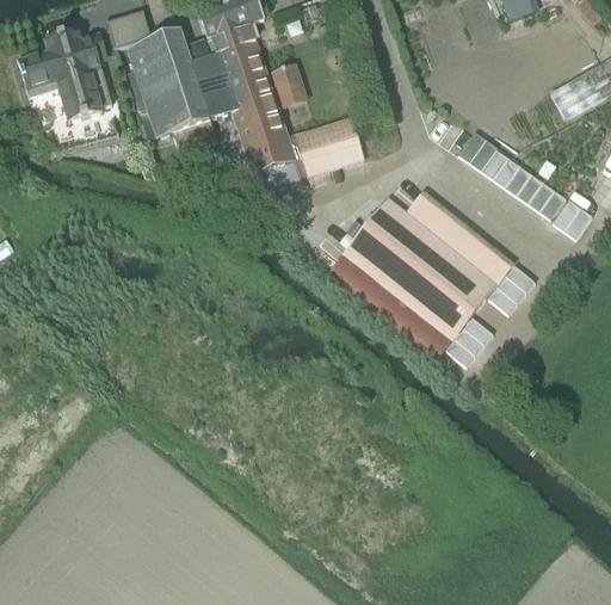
[(192,62),(181,30),(129,47),(158,137),(172,133),(178,154),(186,152),(192,173),(223,165),(209,121),(234,113),(254,174),(263,171),(270,191),(302,181),(250,22),(264,17),(257,0),(220,0),(198,8),(215,55),(192,62)]
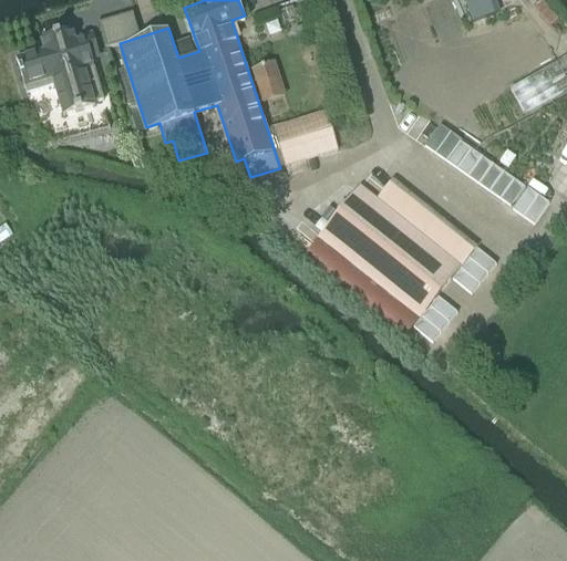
[(132,9),(100,20),(107,47),(141,37),(132,9)]
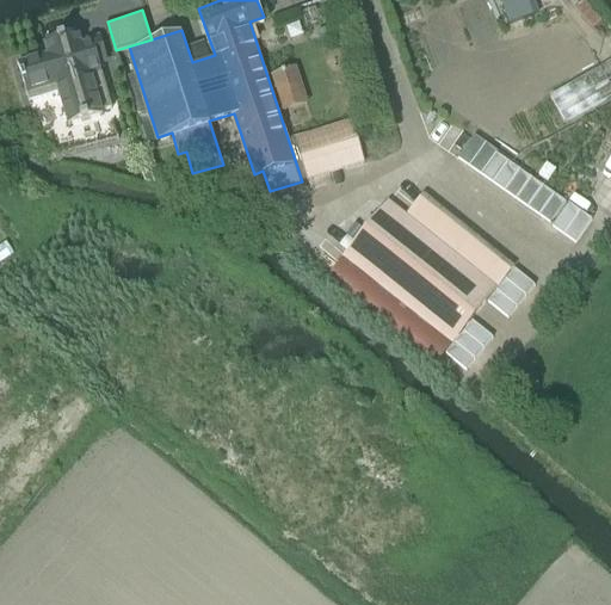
[(103,74),(99,61),(105,59),(97,32),(80,37),(78,30),(43,41),(45,51),(17,61),(29,99),(45,156),(128,130),(110,73),(103,74)]
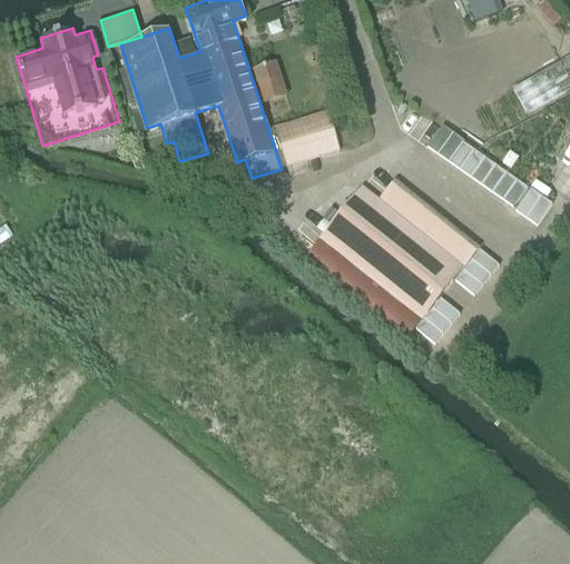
[(251,65),(256,79),(281,71),(276,57),(251,65)]
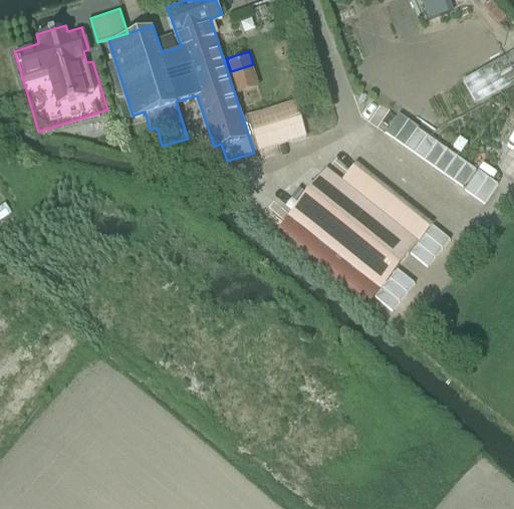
[(246,112),(258,150),(306,135),(294,97),(246,112)]
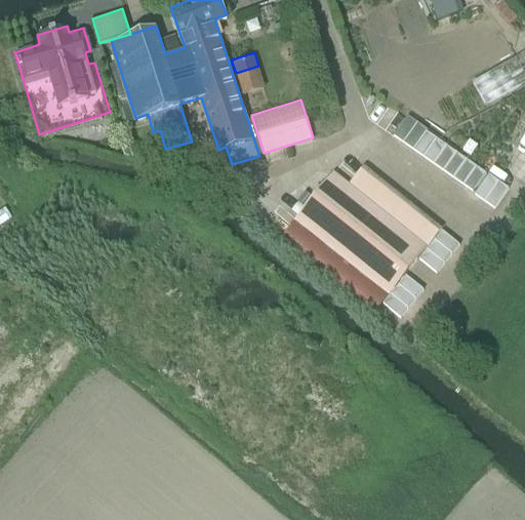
[(407,113),(393,132),(473,189),(485,170),(426,128),(427,126),(407,113)]
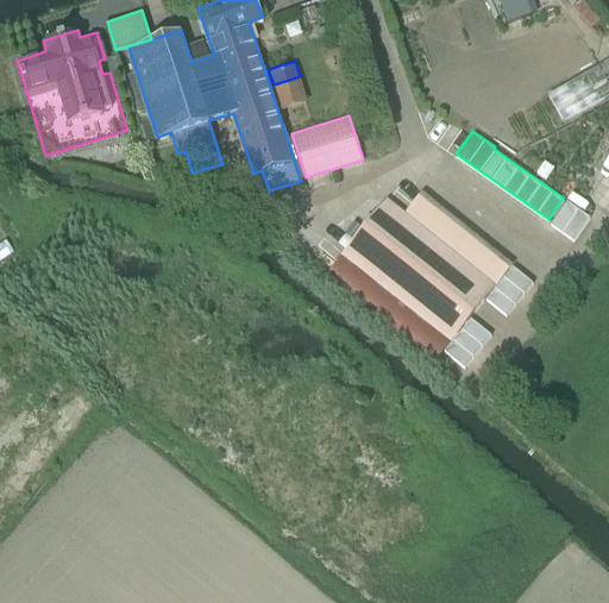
[(150,163),(142,165),(146,177),(154,175),(150,163)]
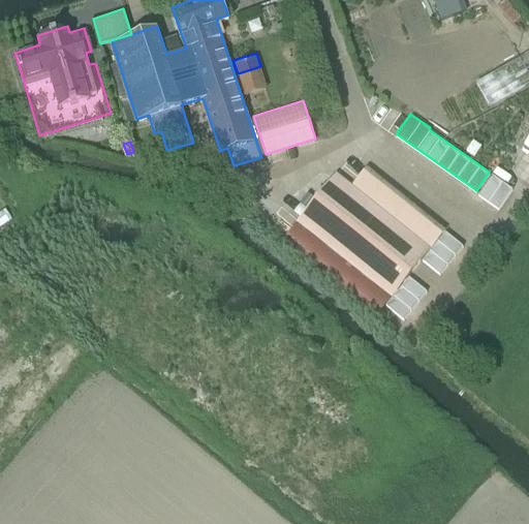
[(422,257),(432,246),(444,229),(445,229),(366,164),(352,182),(337,170),(299,217),(393,294),(422,257)]
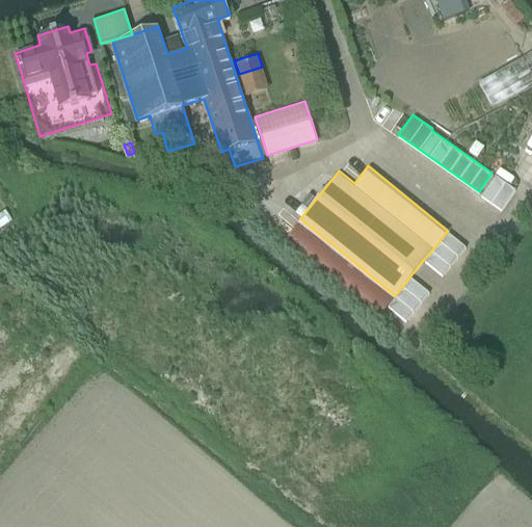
[(495,173),(481,192),(501,207),(514,187),(495,173)]
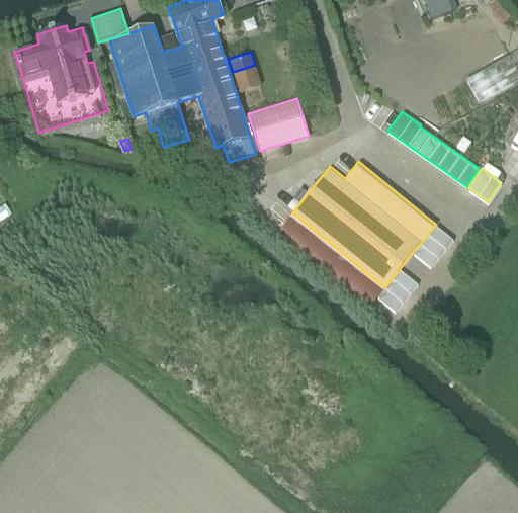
[(292,212),(276,232),(368,307),(377,296),(384,287),(292,212)]
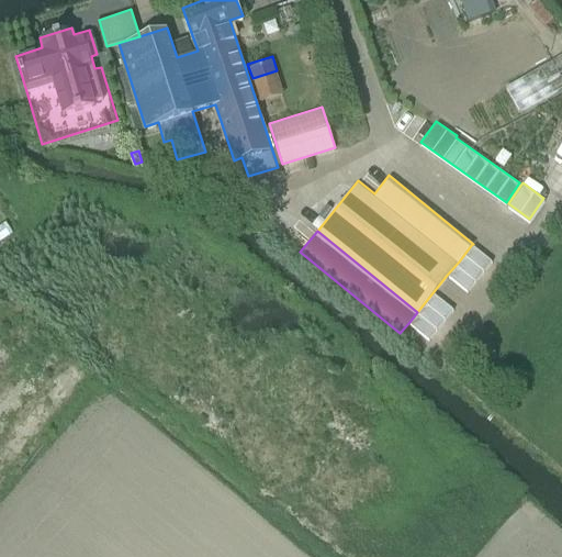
[(459,262),(448,274),(467,289),(492,258),(472,244),(459,262)]
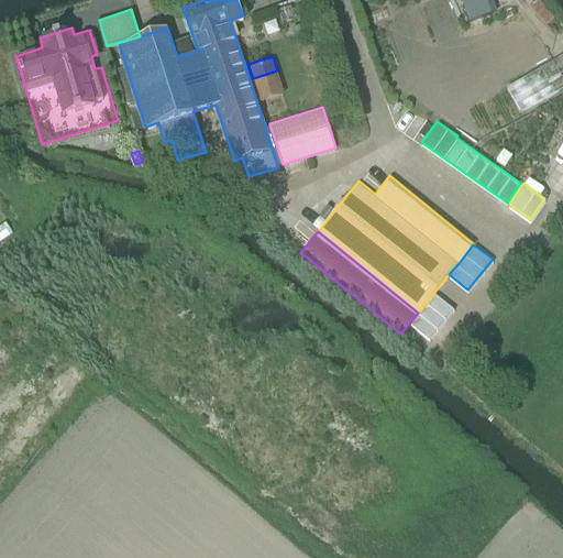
[(418,313),(410,323),(429,338),(453,307),(434,293),(418,313)]
